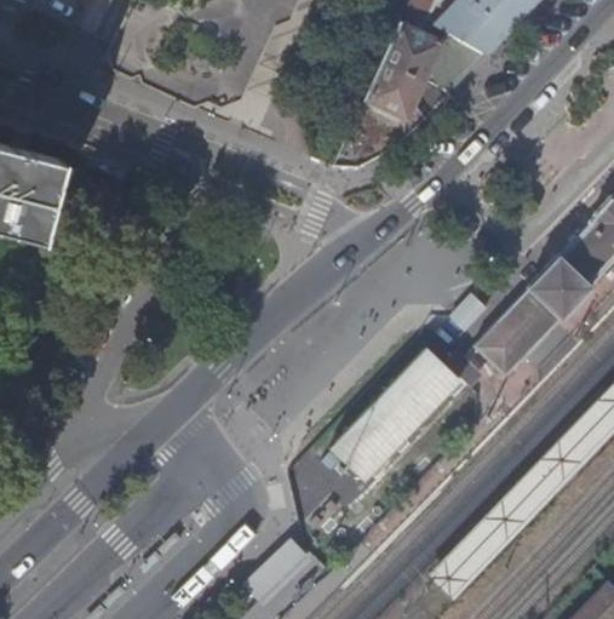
[(141,0),(115,57),(224,107),(248,97),(293,0),(141,0)]
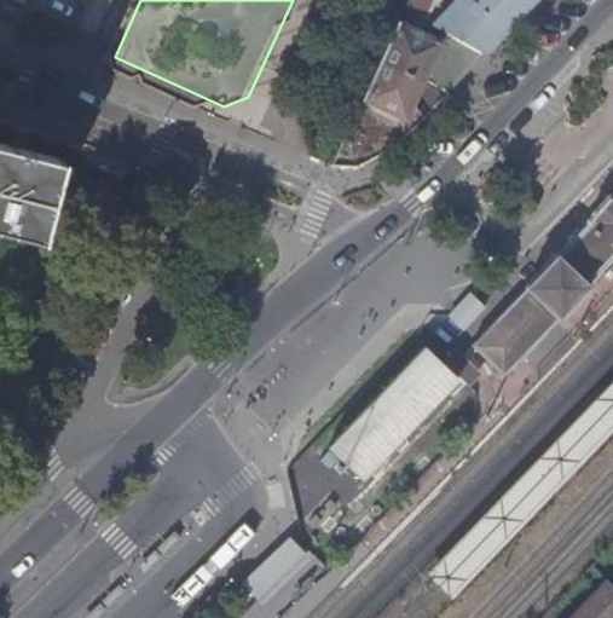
[(542,0),(462,0),(439,26),(472,45),(491,55),(542,0)]
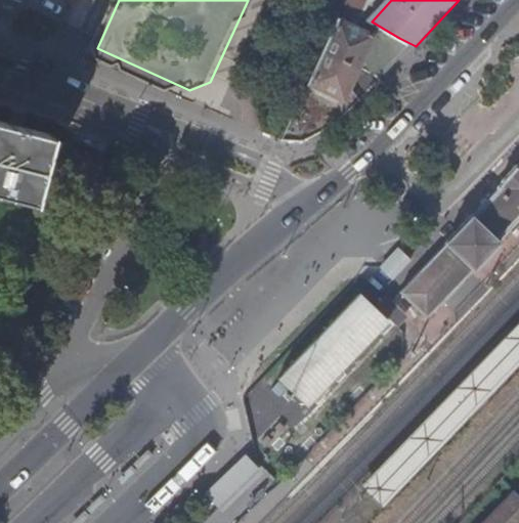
[(378,38),(340,20),(326,53),(362,71),(378,38)]
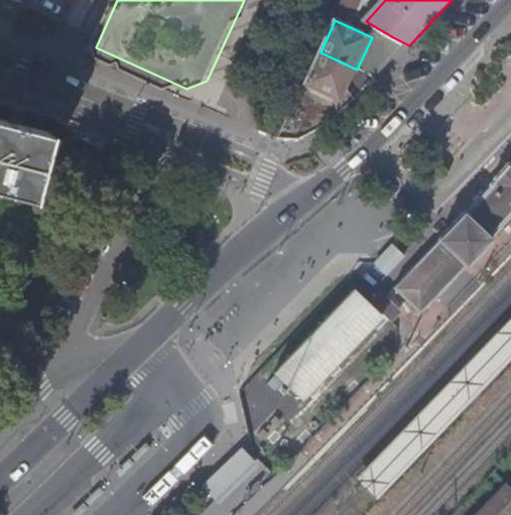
[(393,62),(409,45),(393,37),(381,49),(393,62)]
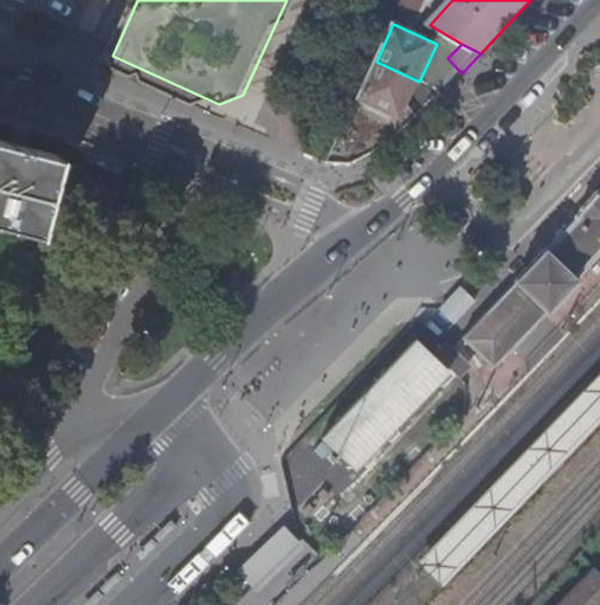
[(419,82),(376,62),(360,101),(378,109),(357,149),(366,162),(386,152),(408,132),(444,94),(419,82)]
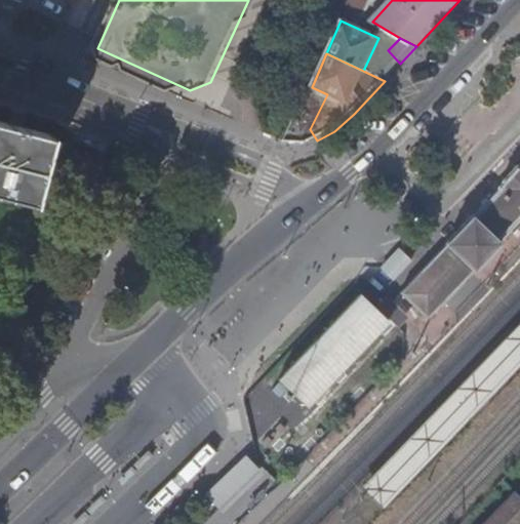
[(0,195),(39,205),(56,137),(0,122),(0,195)]
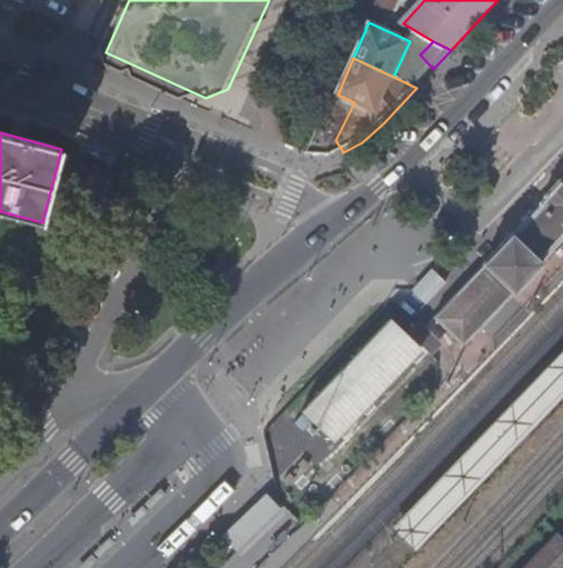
[(329,143),(318,138),(310,155),(334,156),(338,155),(329,143)]
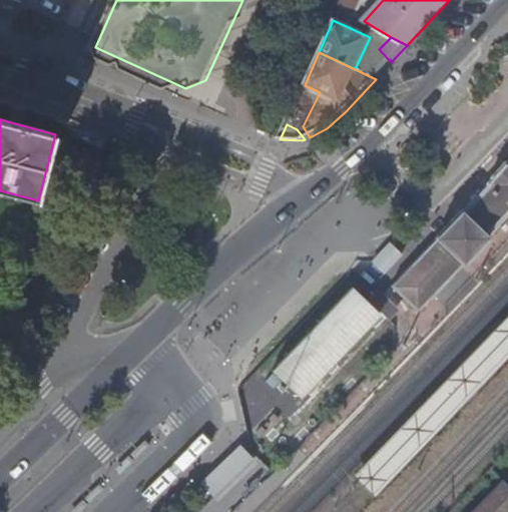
[(395,289),(397,290),(421,313),(468,265),(501,229),(506,224),(507,223),(507,161),(500,169),(492,178),(493,179),(488,184),(491,187),(475,203),(465,213),(462,211),(436,238),(440,241),(425,258),(416,267),(395,289)]
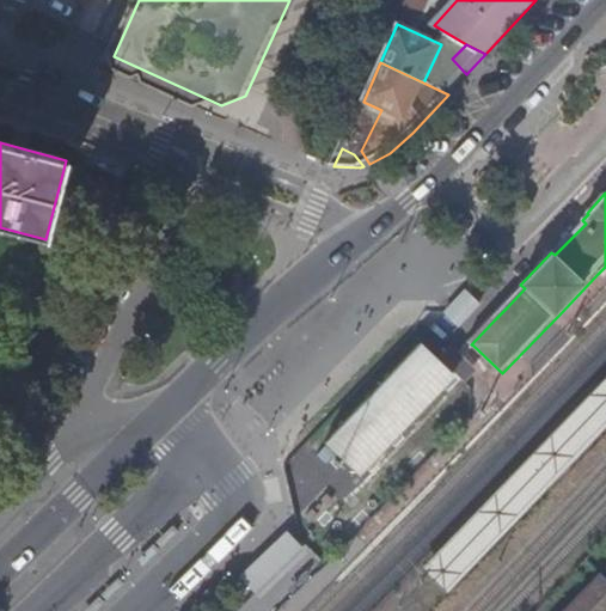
[(605,267),(604,268),(598,274),(558,316),(570,327),(605,289),(605,267)]
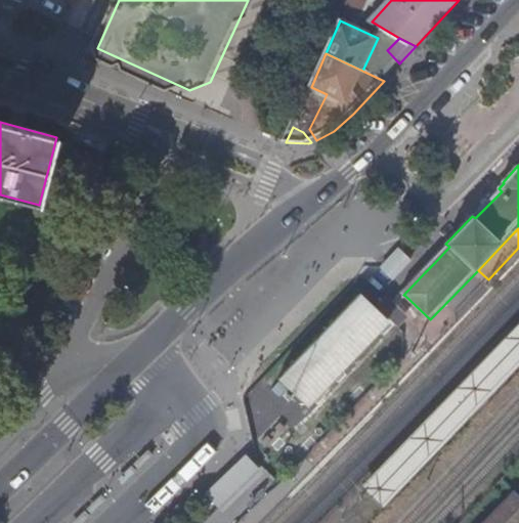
[(307,407),(390,321),(385,316),(360,293),(277,379),(307,407)]
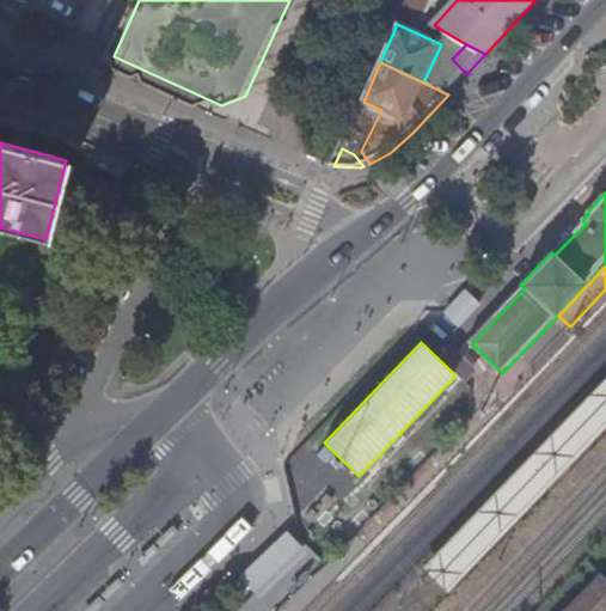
[(455,349),(444,361),(452,368),(465,382),(477,371),(463,358),(455,349)]
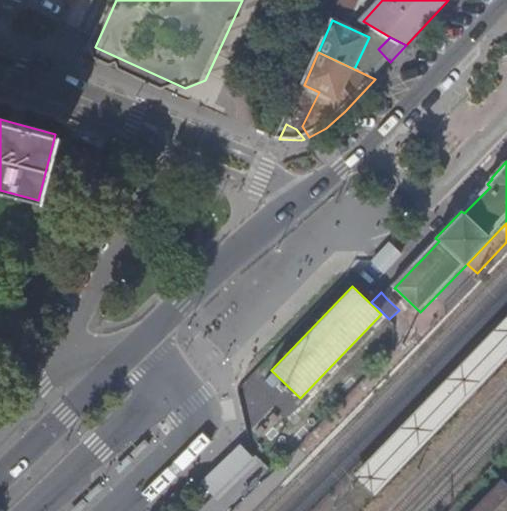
[(375,496),(506,357),(506,316),(353,474),(375,496)]
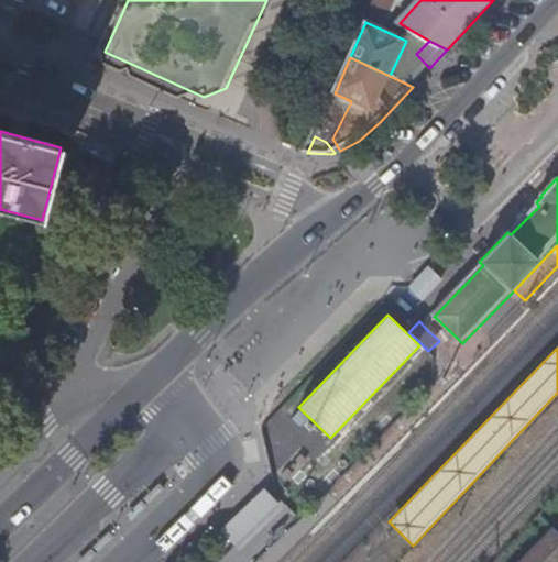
[(270,488),(225,530),(234,540),(240,547),(245,551),(276,521),(290,509),(280,498),(270,488)]
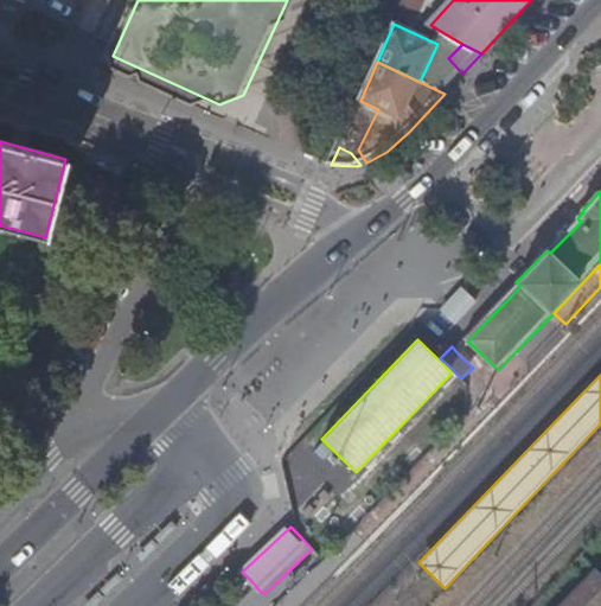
[(600,565),(582,585),(579,605),(600,605),(600,565)]
